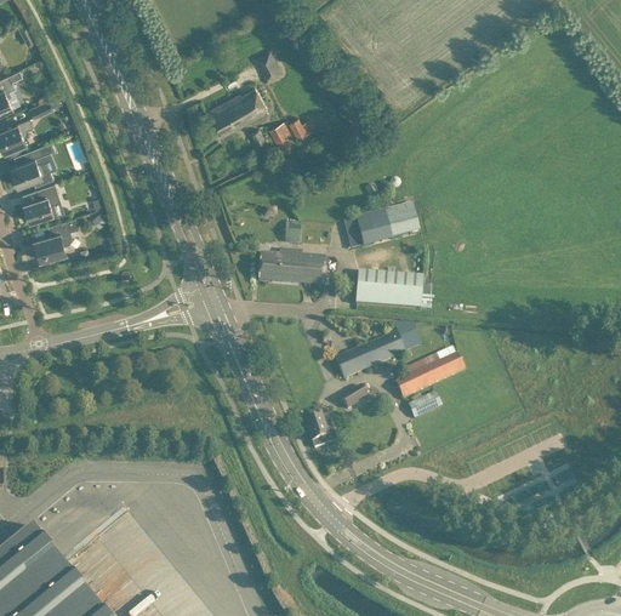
[(18,22),(28,41),(36,36),(27,18),(18,22)]
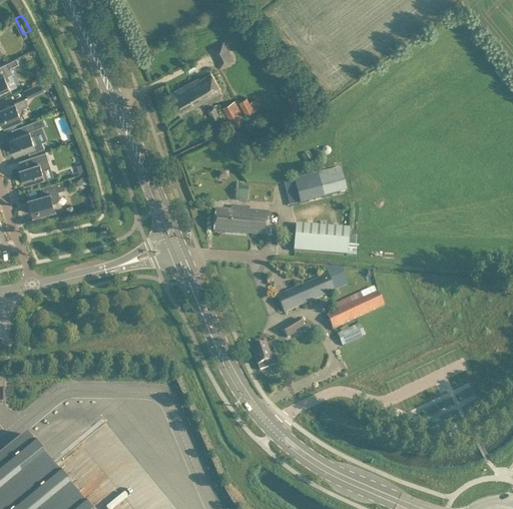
[(209,44),(211,48),(214,48),(219,58),(217,60),(219,64),(234,56),(223,36),(209,44)]
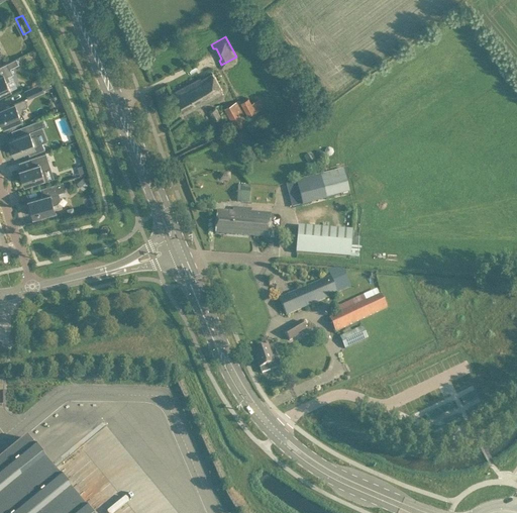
[(0,90),(1,90),(10,85),(7,77),(10,76),(8,72),(13,69),(12,67),(11,65),(10,63),(18,59),(16,54),(8,58),(0,62),(0,90)]
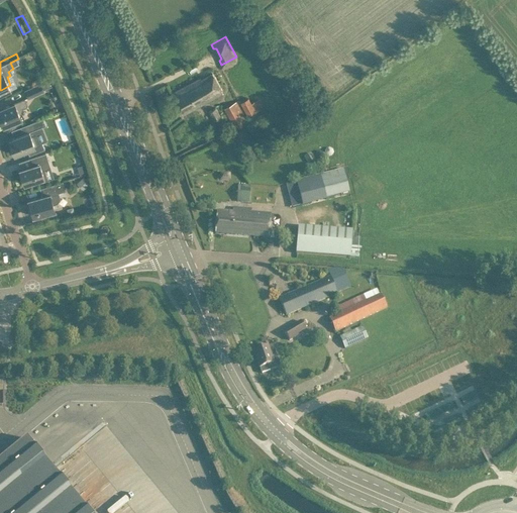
[(200,74),(180,85),(171,89),(183,110),(223,88),(213,70),(202,76),(200,74)]
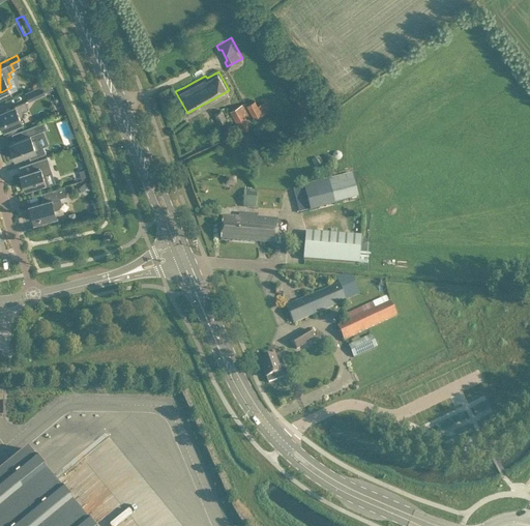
[(42,80),(26,87),(30,95),(46,88),(42,80)]
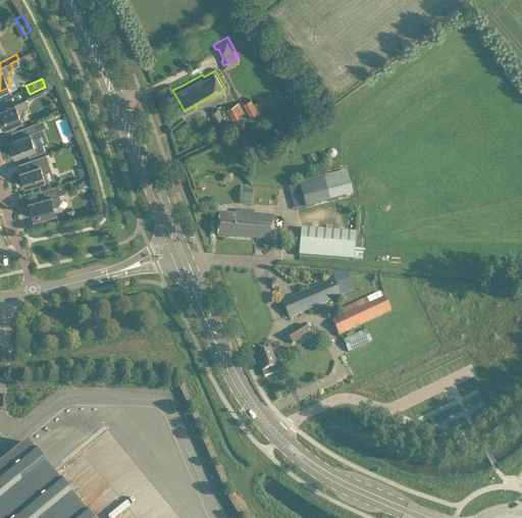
[(0,114),(4,123),(13,120),(24,115),(21,107),(22,104),(24,103),(27,100),(24,95),(0,105),(0,114)]
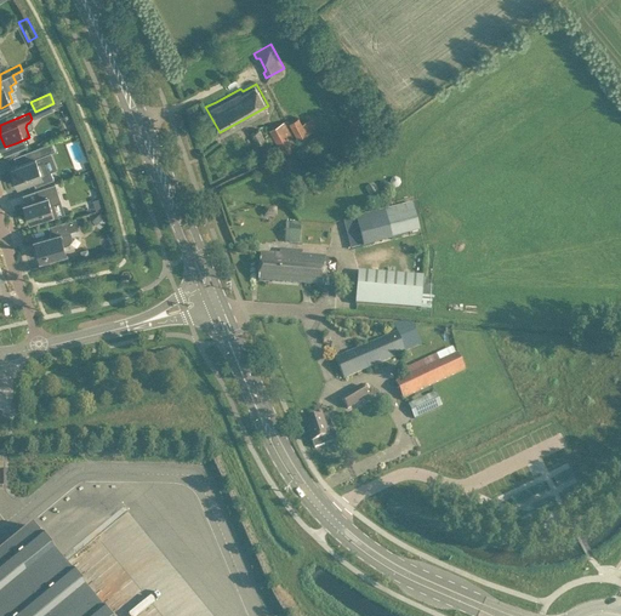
[(302,118),(300,114),(291,120),(298,133),(315,124),(309,114),(302,118)]
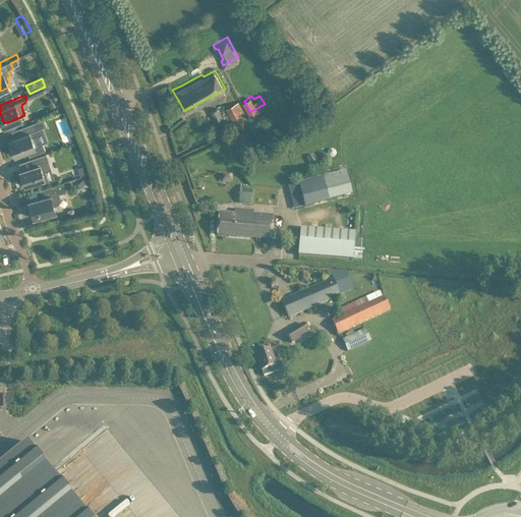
[(251,119),(250,117),(252,116),(240,97),(227,105),(240,126),(251,119)]
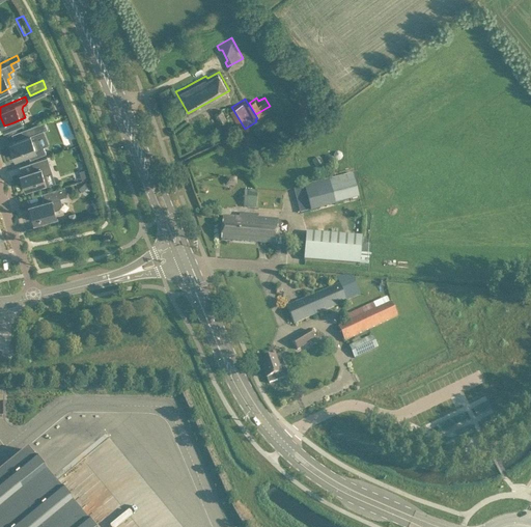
[(223,106),(215,110),(219,118),(227,114),(223,106)]
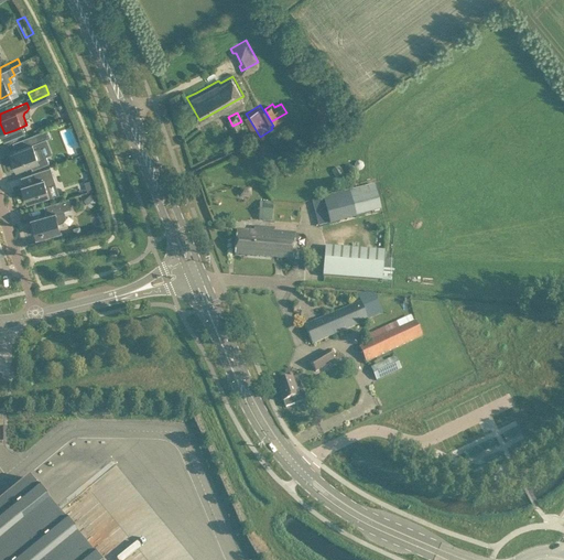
[(15,150),(11,151),(15,164),(29,159),(31,163),(47,158),(39,137),(50,132),(46,125),(23,133),(26,141),(13,146),(15,150)]
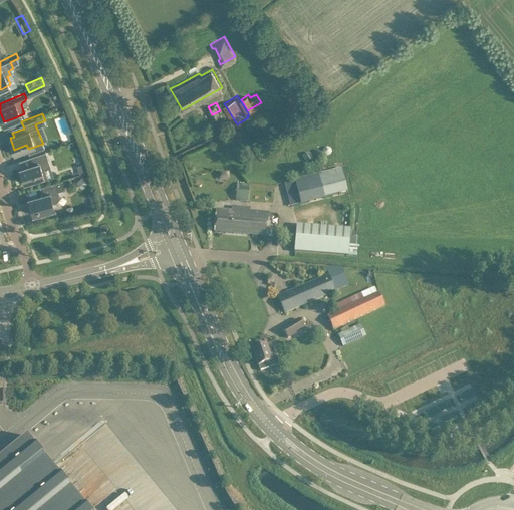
[(19,164),(24,179),(30,177),(30,179),(37,177),(36,175),(44,172),(41,165),(50,162),(45,148),(28,153),(30,161),(19,164)]
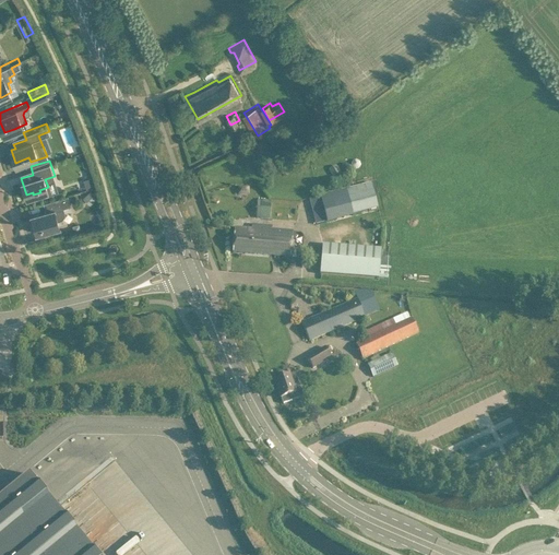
[(346,186),(345,187),(352,213),(378,207),(371,179),(346,186)]
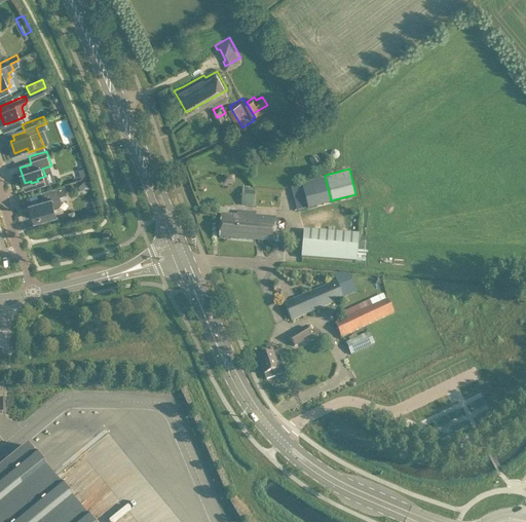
[(85,175),(79,181),(85,188),(91,181),(85,175)]
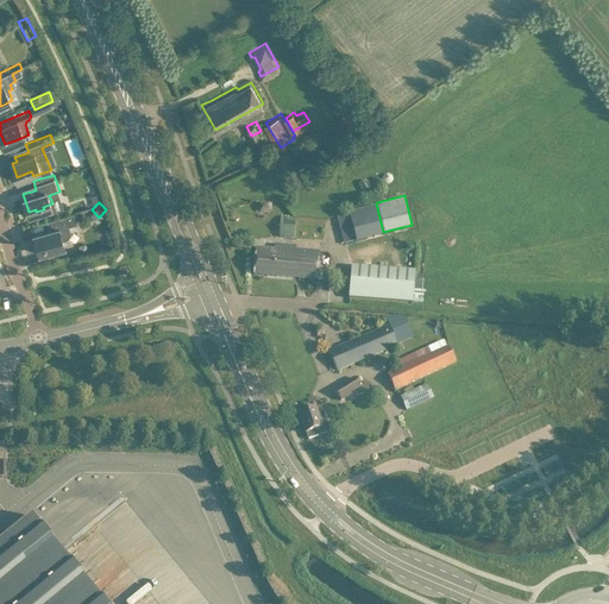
[(36,236),(37,240),(35,240),(37,247),(38,246),(39,250),(64,243),(62,234),(68,233),(70,228),(69,221),(76,219),(74,208),(48,215),(50,225),(37,228),(39,237),(37,237),(36,236)]
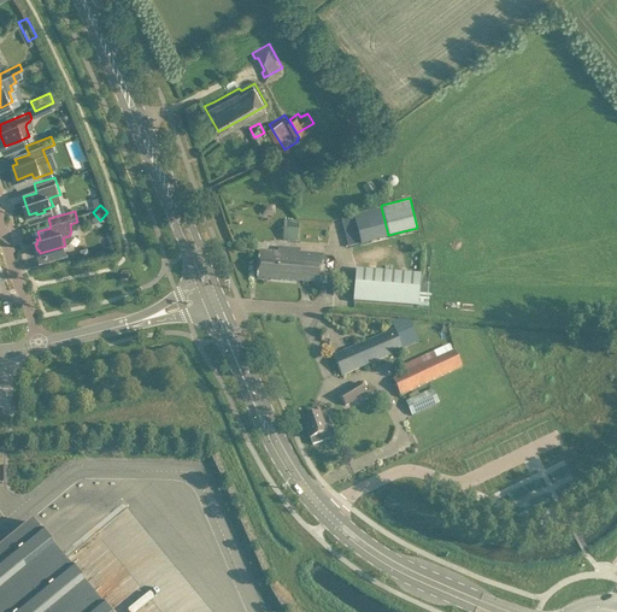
[(285,217),(283,237),(297,237),(299,218),(285,217)]
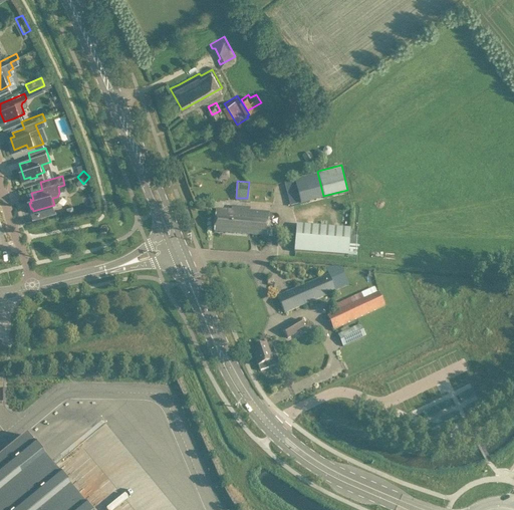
[(214,229),(252,232),(253,215),(255,216),(255,209),(246,208),(246,205),(234,204),(234,208),(216,207),(214,229)]
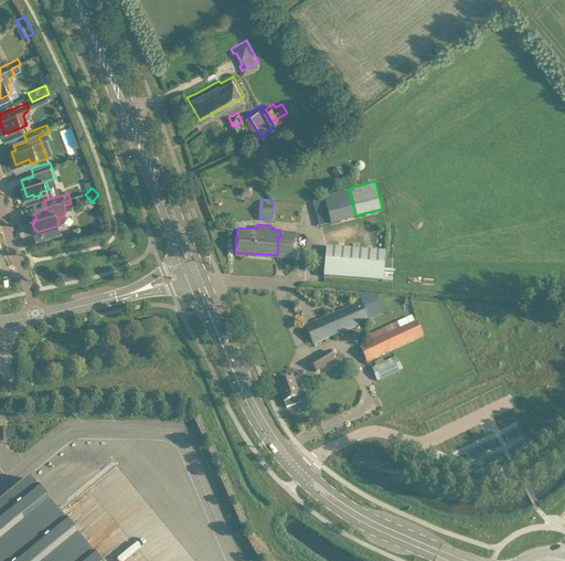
[(278,236),(277,255),(295,256),(296,231),(280,230),(280,237),(278,236)]
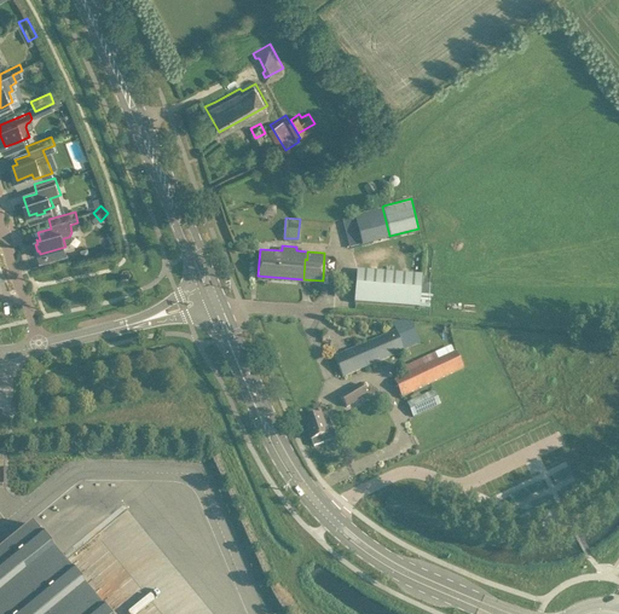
[(357,267),(354,300),(420,305),(422,272),(357,267)]
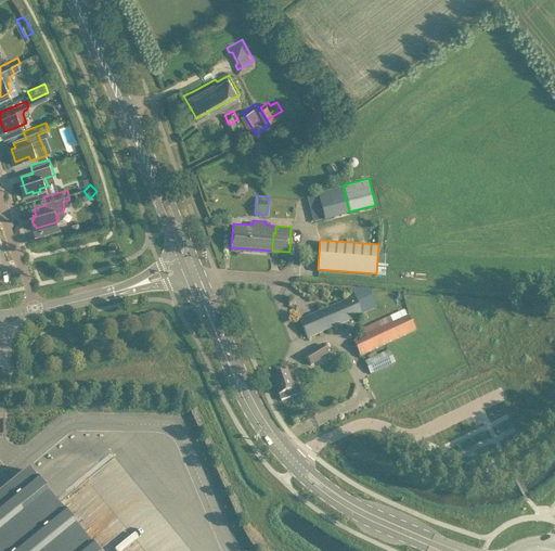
[(310,314),(299,317),(307,335),(317,331),(362,311),(357,296),(356,294),(310,314)]
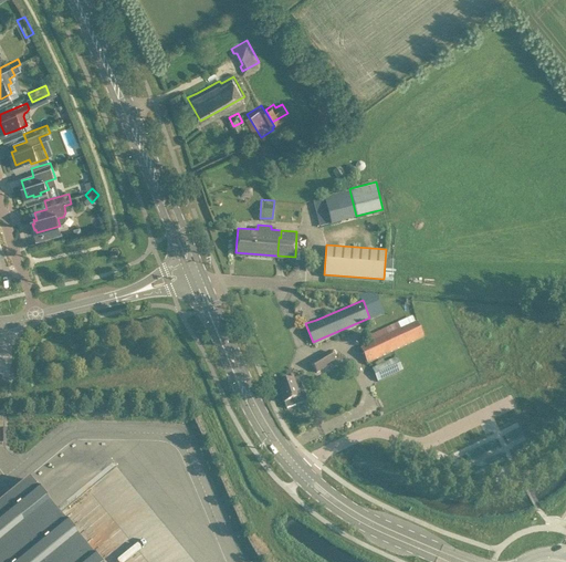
[(417,319),(370,340),(360,344),(367,360),(377,355),(423,333),(417,319)]
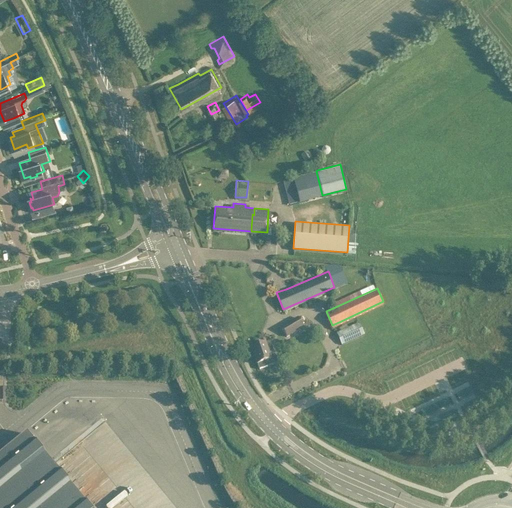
[(287,333),(295,328),(303,324),(298,315),(282,325),(287,333)]
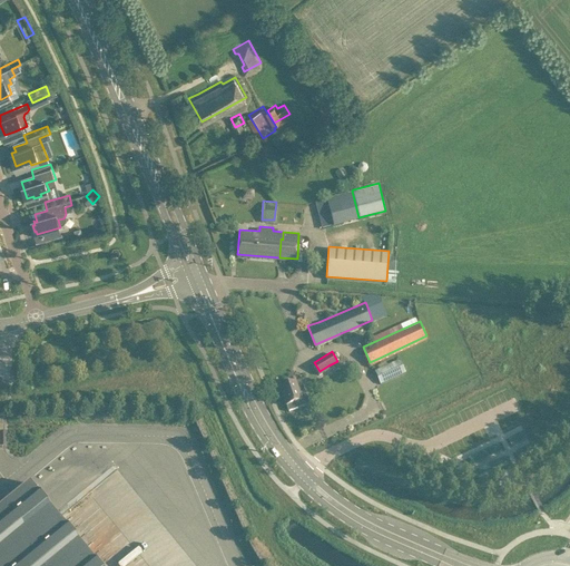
[(397,358),(385,363),(375,368),(381,380),(403,370),(397,358)]
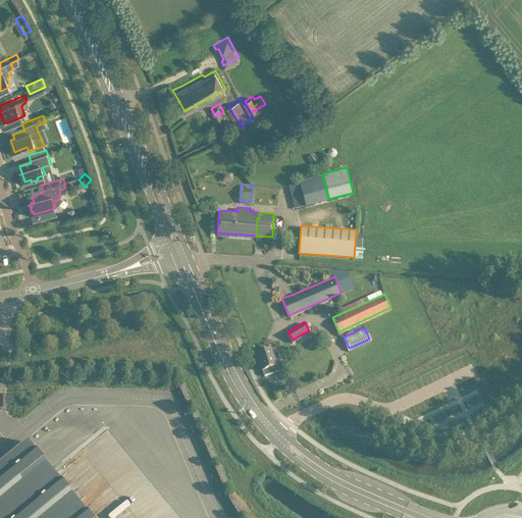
[(262,368),(264,373),(273,370),(271,365),(275,363),(270,347),(257,352),(262,368)]
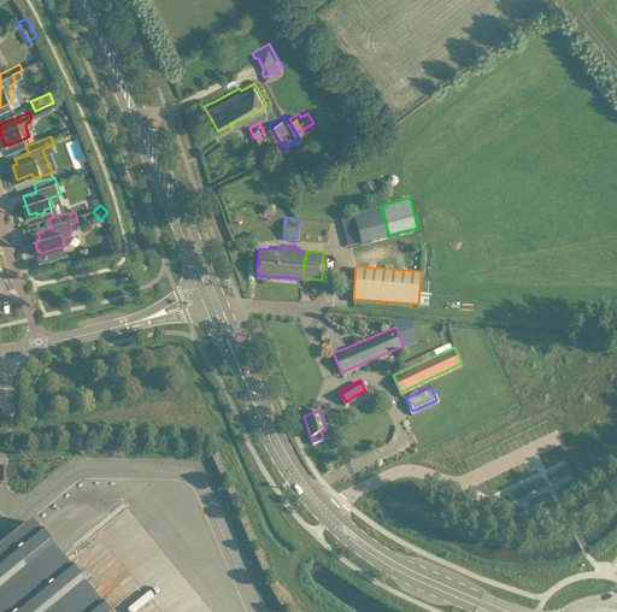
[(0,611),(109,611),(31,518),(0,543),(0,611)]
